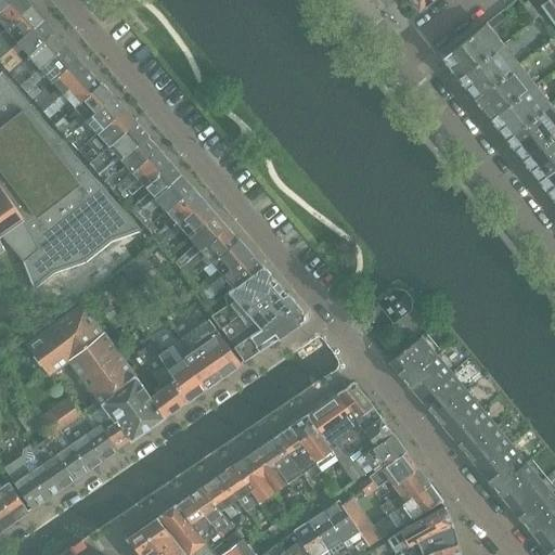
[(0,0),(0,11),(12,0),(0,0)]
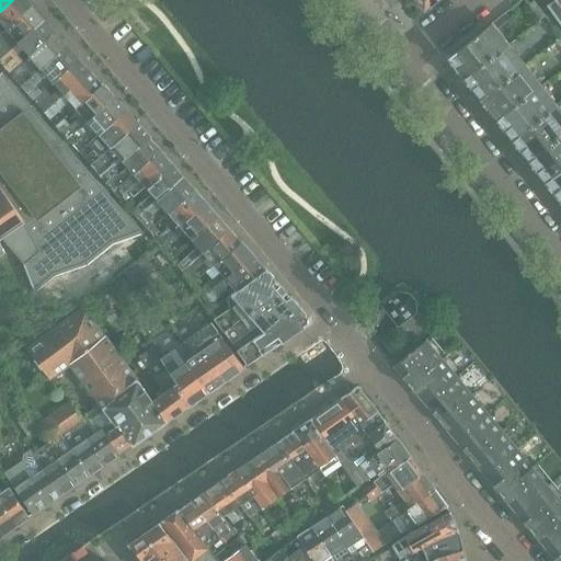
[(26,0),(12,0),(0,11),(0,23),(6,30),(33,7),(32,6),(26,0)]
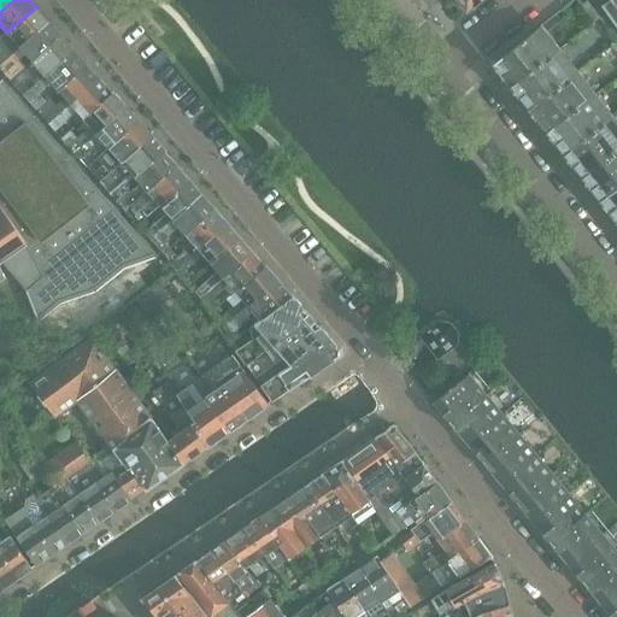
[(456,0),(466,12),(481,0),(456,0)]
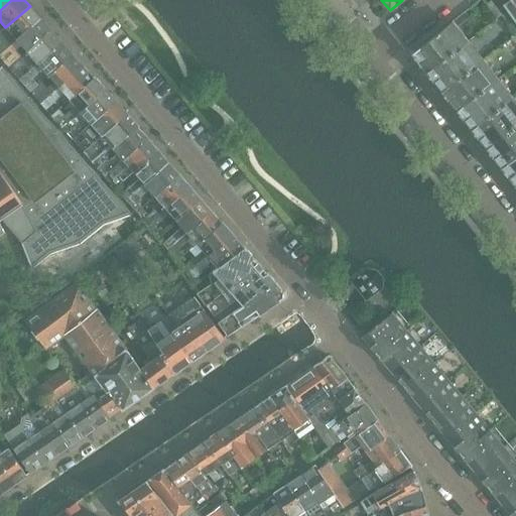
[(515,0),(511,0),(503,6),(515,23),(515,0)]
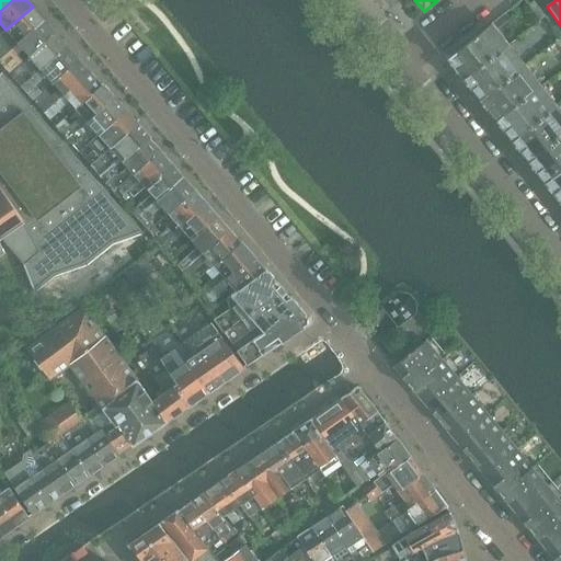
[(534,1),(528,7),(539,21),(546,16),(534,1)]
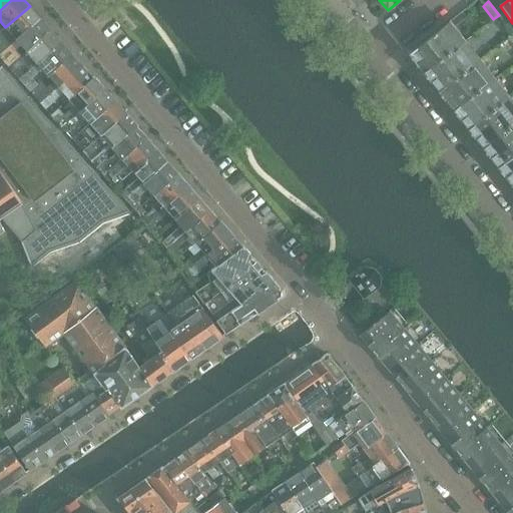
[(1,42),(0,42),(0,52),(40,18),(30,6),(5,27),(11,35),(1,42)]
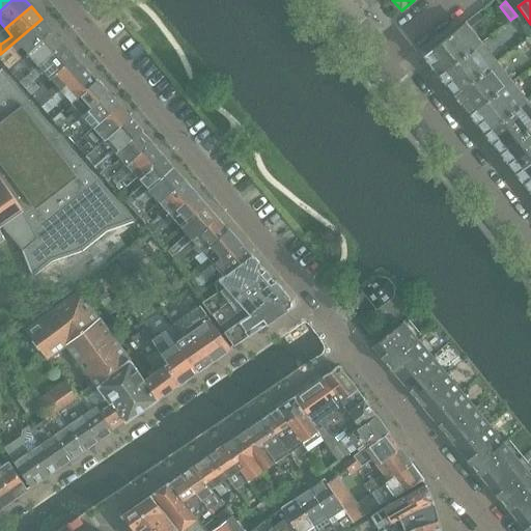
[(53,31),(42,19),(0,54),(0,59),(3,64),(12,56),(21,46),(27,53),(53,31)]
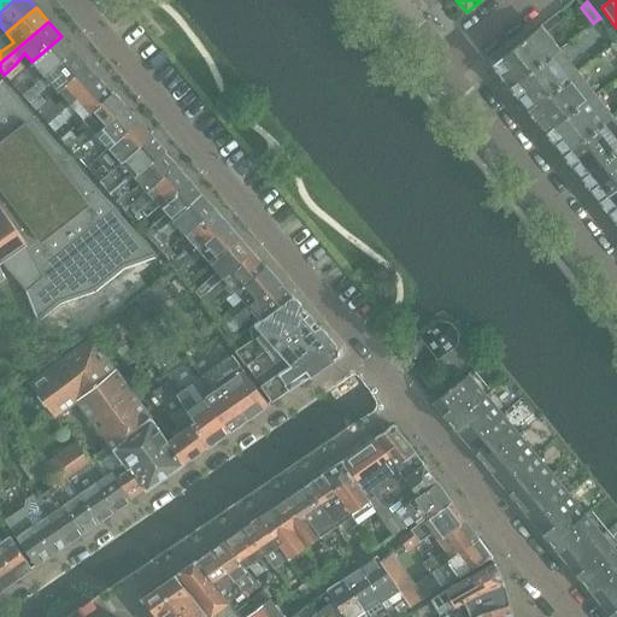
[(540,27),(492,65),(499,74),(510,88),(558,50),(540,27)]
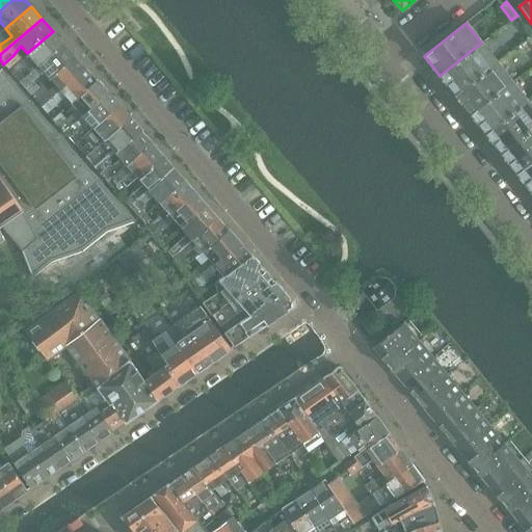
[(27,53),(8,70),(19,83),(63,44),(53,31),(27,53)]
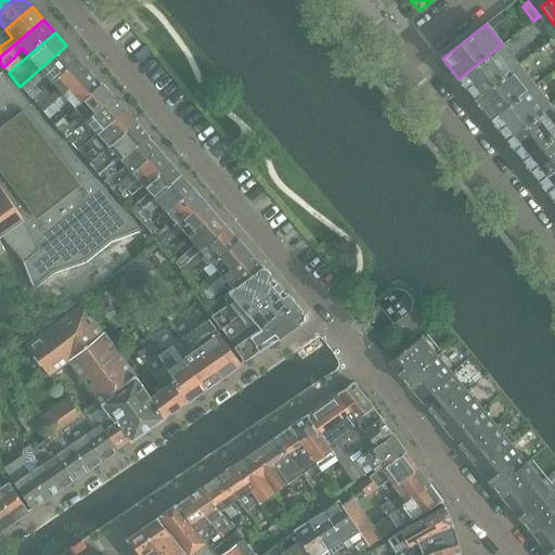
[(459,79),(464,87),(465,87),(475,100),(518,66),(502,44),(459,79)]
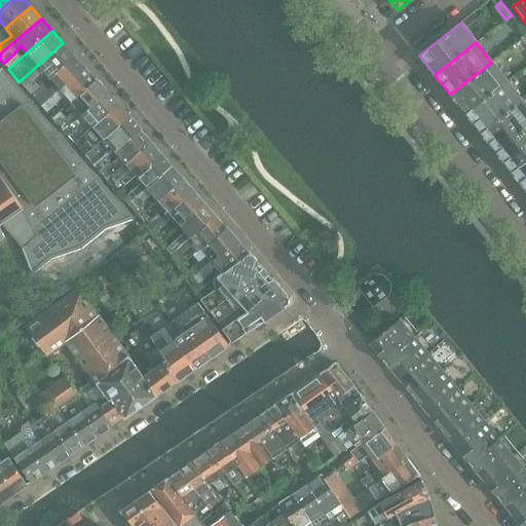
[(63,43),(19,82),(25,88),(34,80),(42,70),(48,77),(74,55),(63,43)]
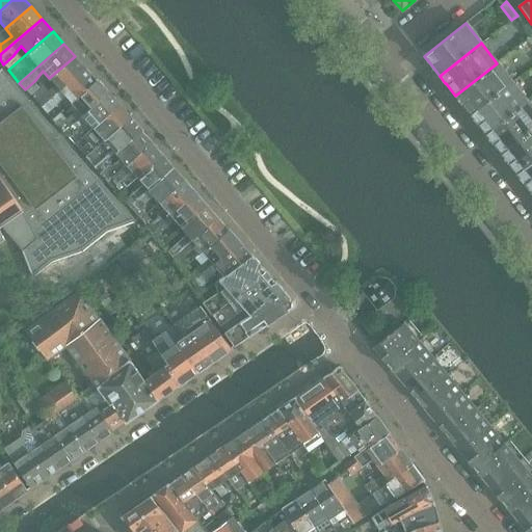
[(44,83),(40,86),(30,95),(35,101),(42,107),(85,69),(75,56),(49,78),(55,85),(49,90),(44,83)]
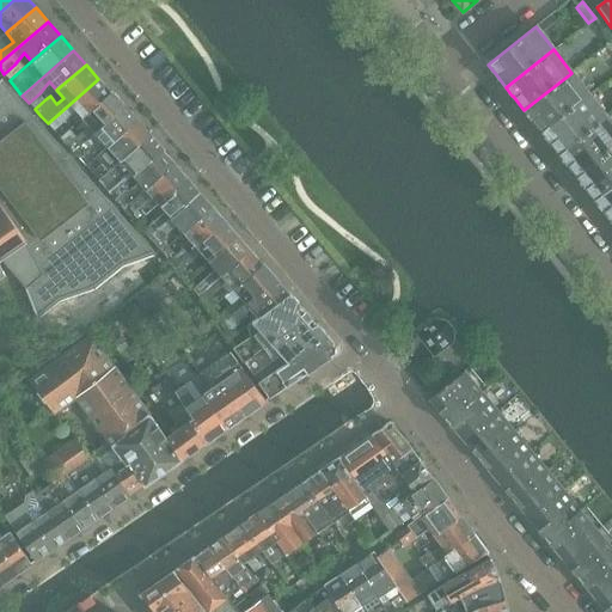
[(524,110),(530,118),(542,133),(589,95),(571,73),(524,110)]
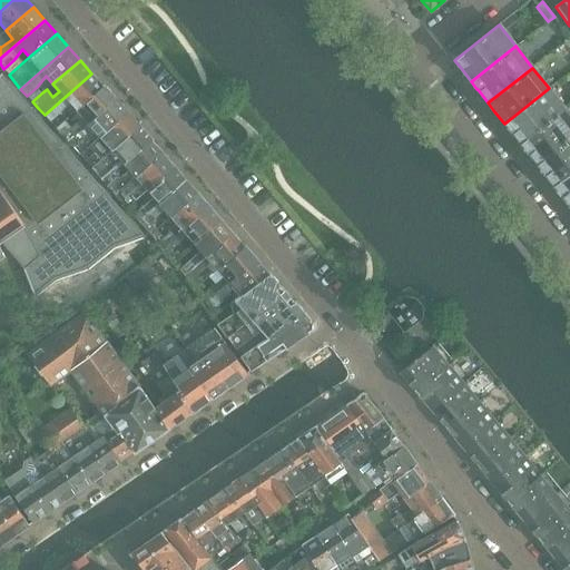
[(91,74),(45,115),(50,123),(60,114),(69,102),(76,110),(104,86),(91,74)]
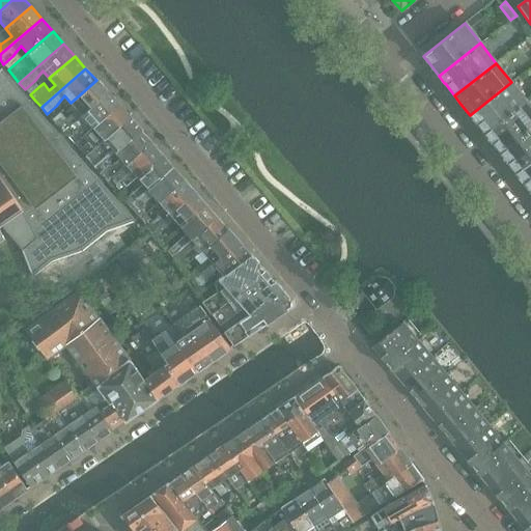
[(135,221),(59,136),(7,77),(7,78),(1,71),(2,71),(1,70),(0,70),(0,241),(3,240),(0,231),(0,226),(1,227),(0,226),(1,226),(22,250),(21,250),(32,278),(34,277),(33,276),(52,261),(82,251),(106,231),(133,222),(134,223),(135,221)]
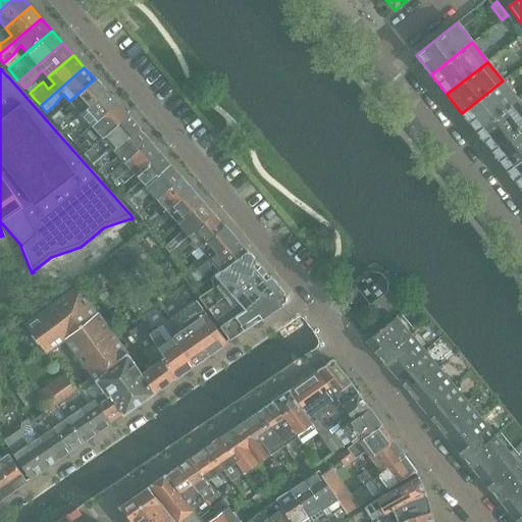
[(69,102),(75,109),(65,117),(59,110),(51,117),(61,131),(64,127),(106,91),(95,77),(95,79),(69,101),(70,102),(69,102)]
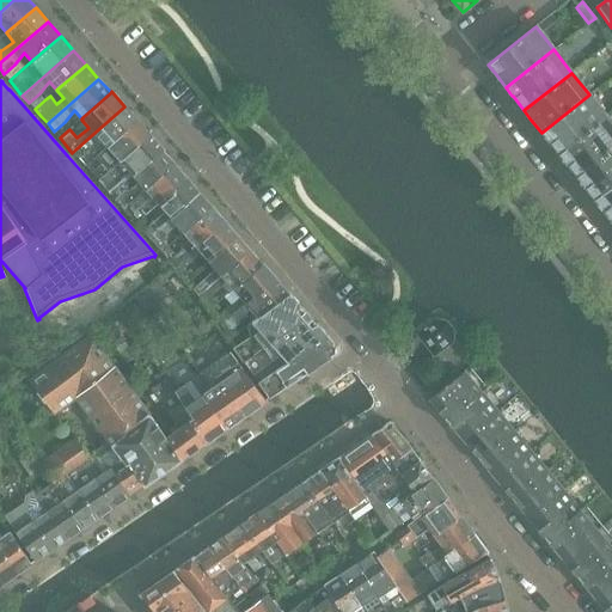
[(40,93),(29,103),(35,109),(46,99),(40,93)]
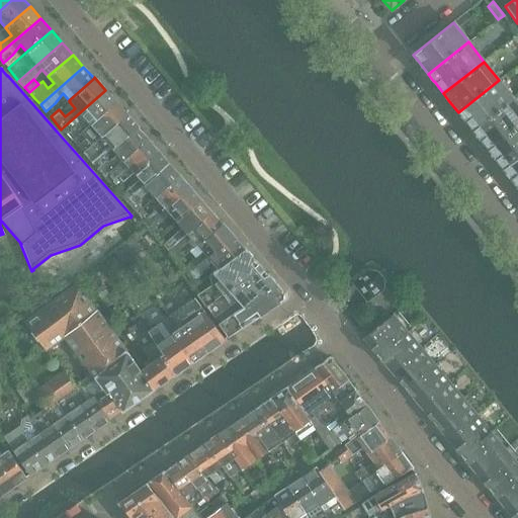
[(458,112),(457,112),(463,119),(472,132),(514,99),(499,80),(458,112)]
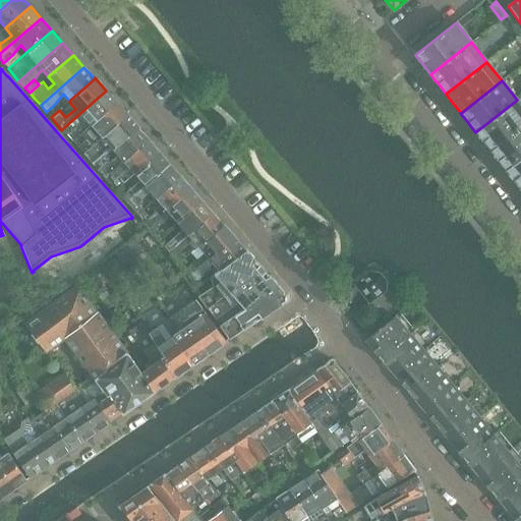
[(91,126),(117,103),(106,91),(64,127),(69,133),(71,131),(84,119),(91,126)]
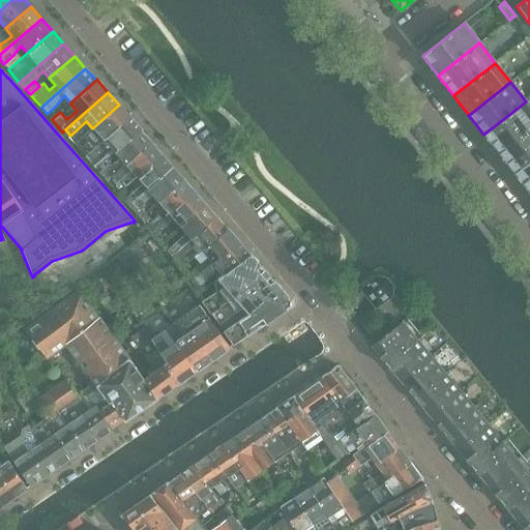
[(529,129),(529,108),(526,101),(483,135),(490,142),(499,153),(529,129)]
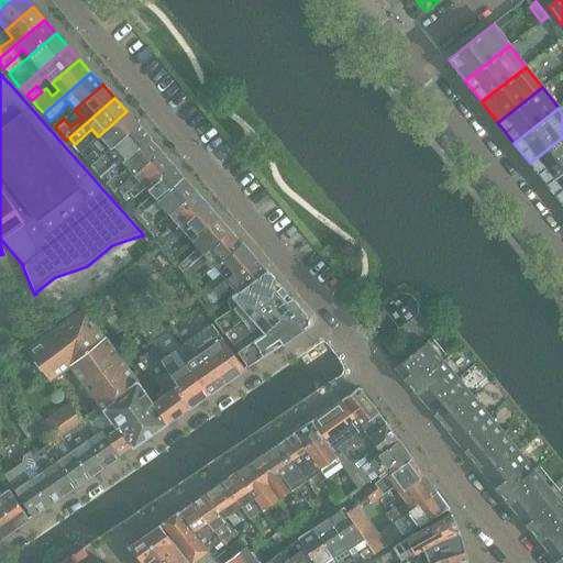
[(83,151),(79,153),(90,166),(139,124),(127,111),(98,136),(88,145),(94,152),(87,156),(83,151)]
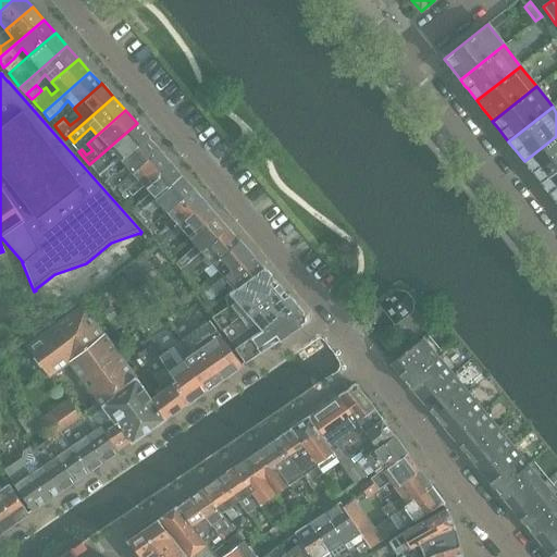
[(137,123),(89,164),(100,177),(111,169),(121,160),(148,136),(137,123)]
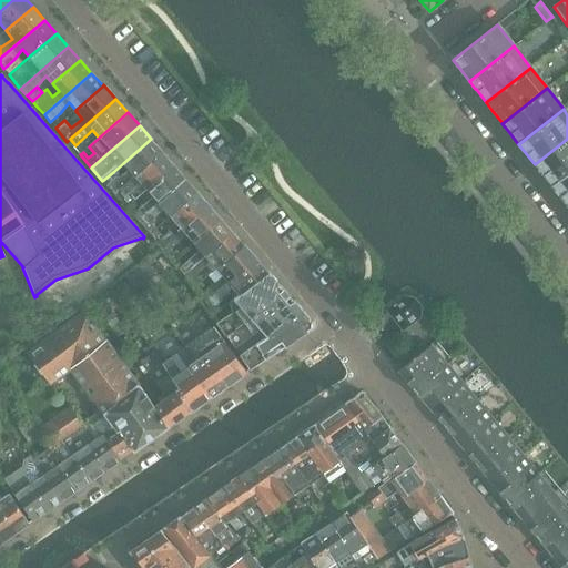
[(70,139),(67,142),(80,154),(83,152),(84,150),(78,143),(75,145),(70,139)]
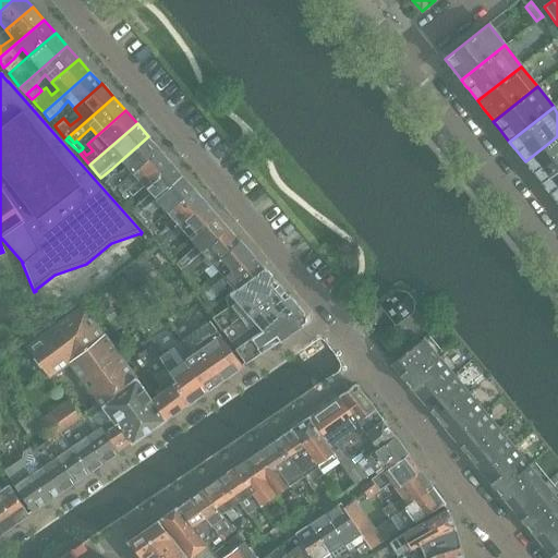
[(111,169),(100,178),(112,192),(159,150),(148,137),(149,136),(148,136),(121,160),(126,167),(117,176),(111,169)]
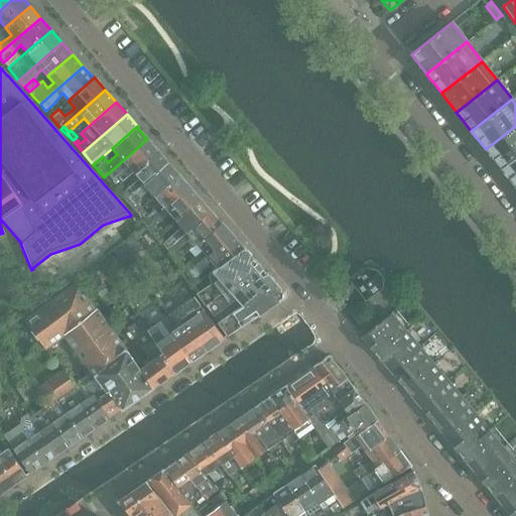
[(515,126),(486,149),(486,150),(492,157),(501,168),(515,156),(515,126)]
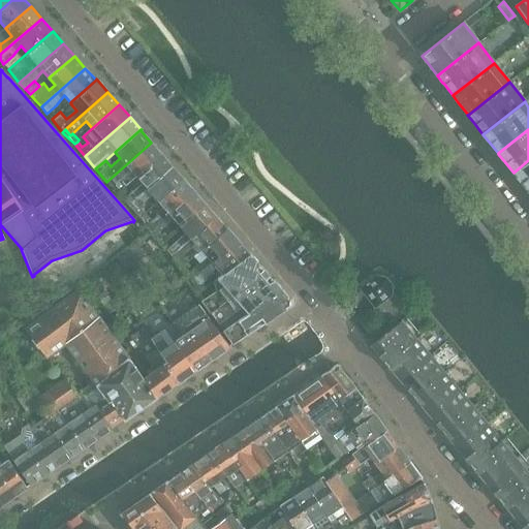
[(151,143),(106,182),(118,194),(126,187),(122,182),(123,178),(130,170),(136,177),(162,155),(151,143)]
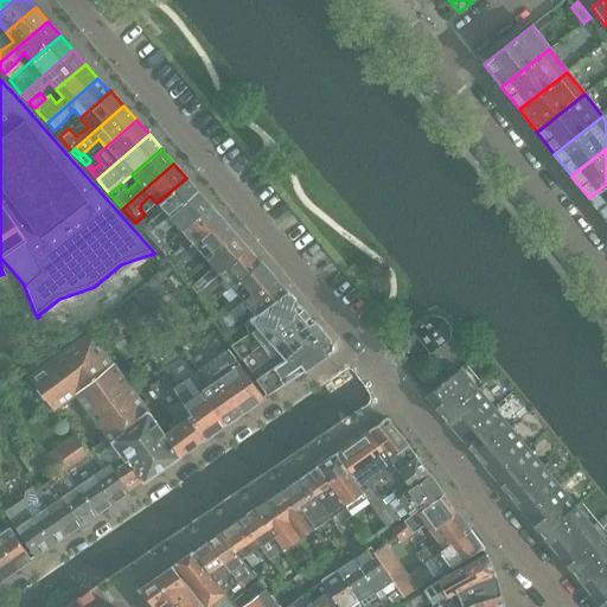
[(157,203),(164,211),(142,230),(147,236),(198,192),(186,178),(157,203)]
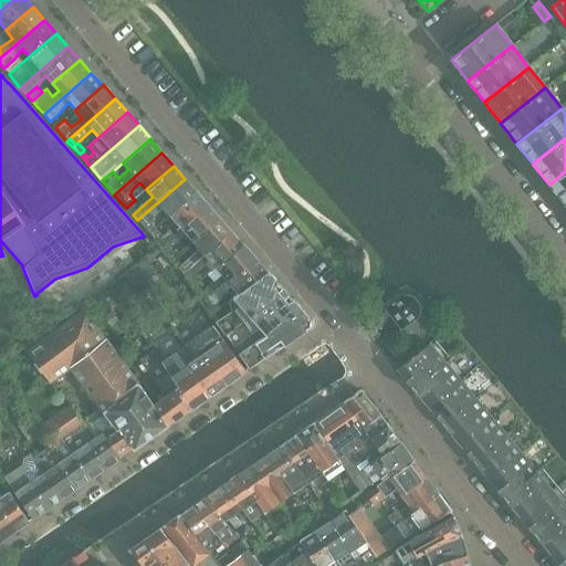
[(565,171),(549,185),(549,186),(555,194),(556,194),(565,206),(565,171)]
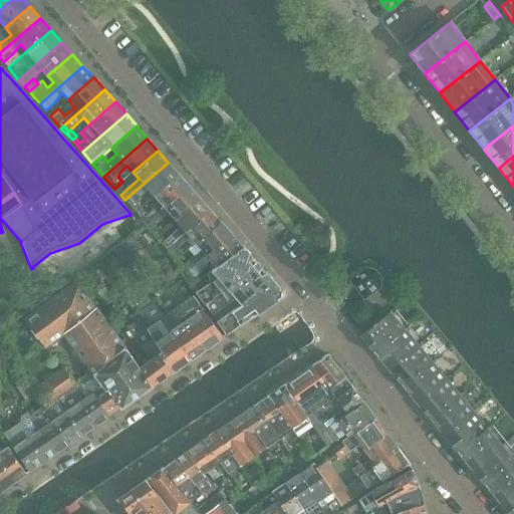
[(154,196),(178,175),(168,163),(124,200),(136,212),(142,207),(136,201),(148,190),(154,196)]
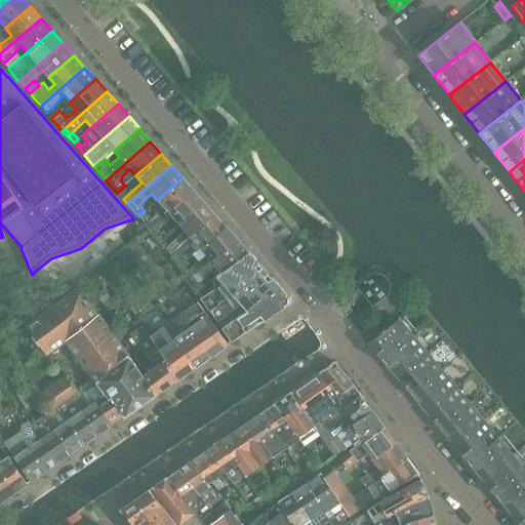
[(145,211),(138,216),(150,229),(193,191),(183,178),(182,178),(157,200),(163,207),(151,218),(145,211)]
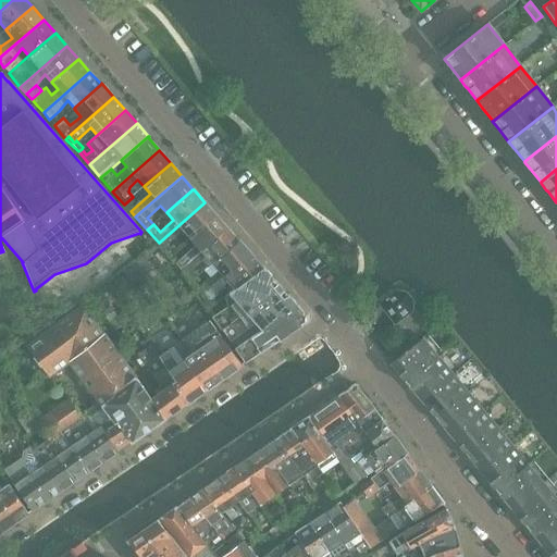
[(205,202),(159,243),(163,248),(169,245),(183,231),(189,238),(217,215),(205,202)]
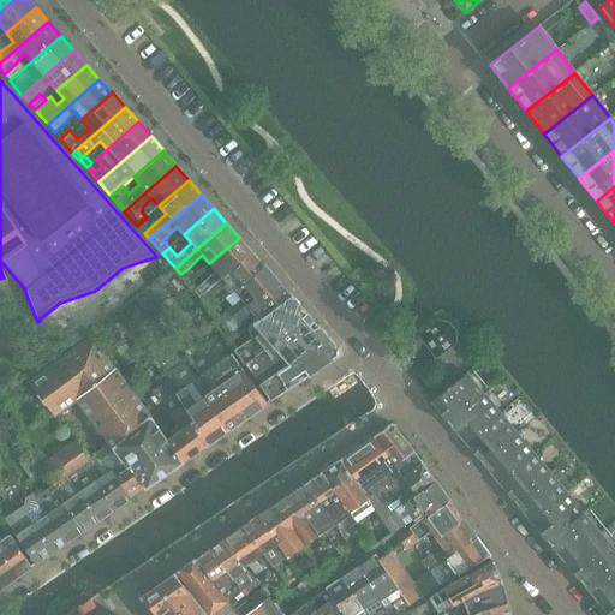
[(216,273),(193,292),(199,298),(201,297),(221,279),(251,252),(239,238),(209,263),(209,264),(216,273)]
